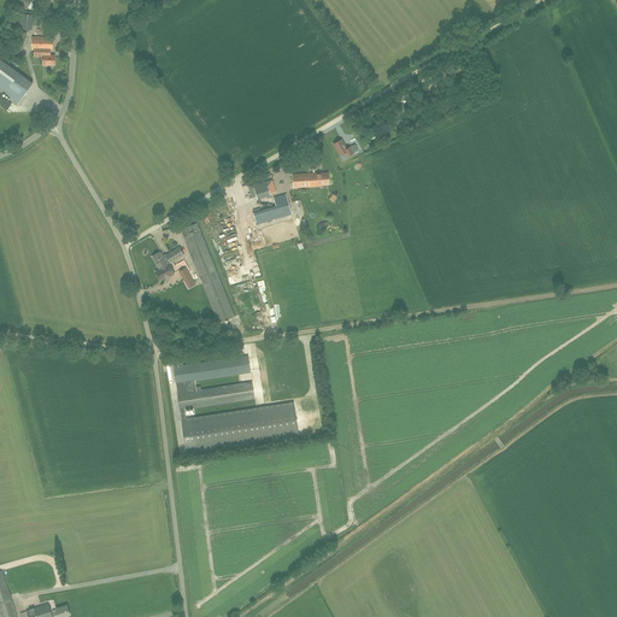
[(10,0),(27,11),(33,0),(10,0)]
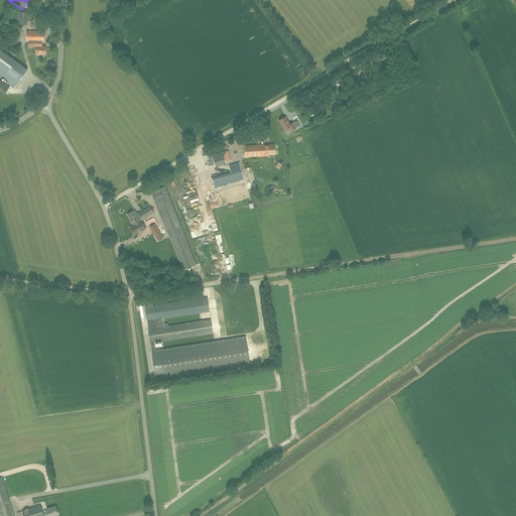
[(11,23),(27,25),(28,13),(13,11),(11,23)]
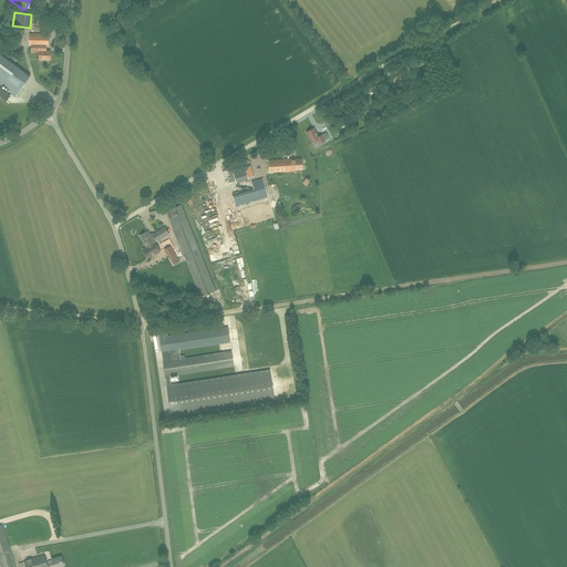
[(20,49),(26,31),(19,29),(13,49),(19,51),(20,49)]
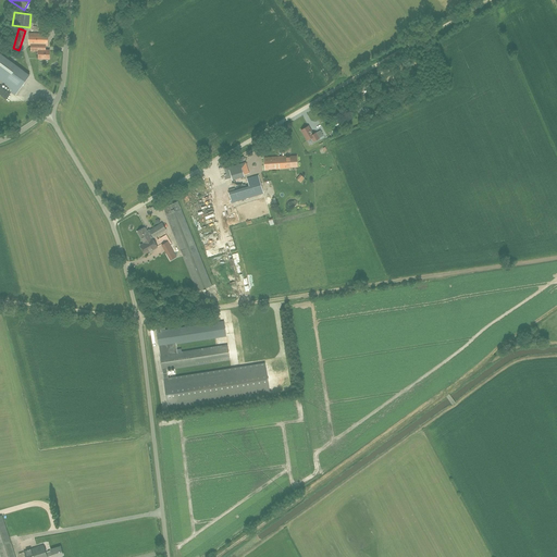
[(39,51),(39,59),(50,59),(50,50),(46,50),(46,46),(48,46),(48,34),(29,34),(29,46),(32,46),(32,51),(39,51)]
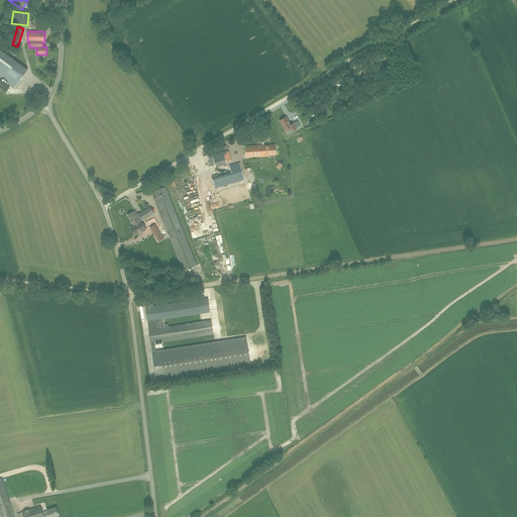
[(0,49),(0,75),(12,84),(10,85),(14,88),(27,71),(0,49)]
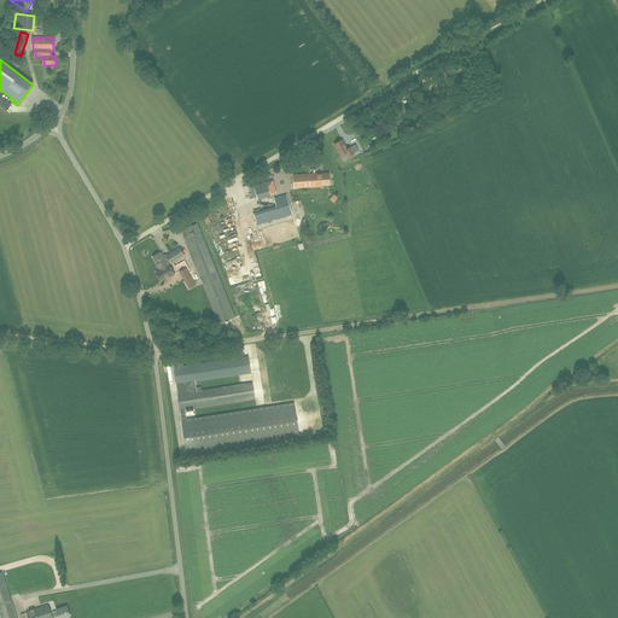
[(349,157),(355,153),(351,147),(348,150),(343,140),(334,145),(342,156),(347,153),(349,157)]
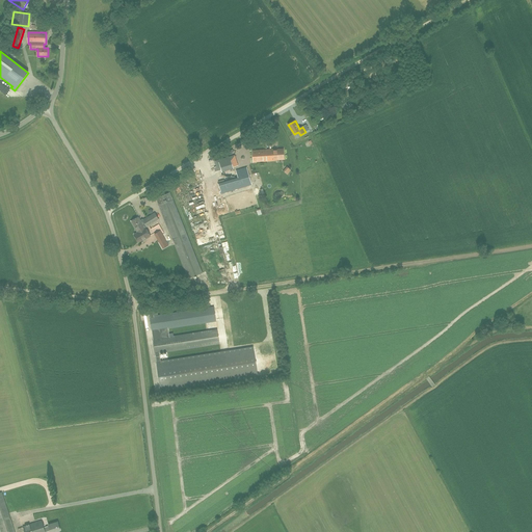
[(52,134),(47,136),(55,155),(61,152),(52,134)]
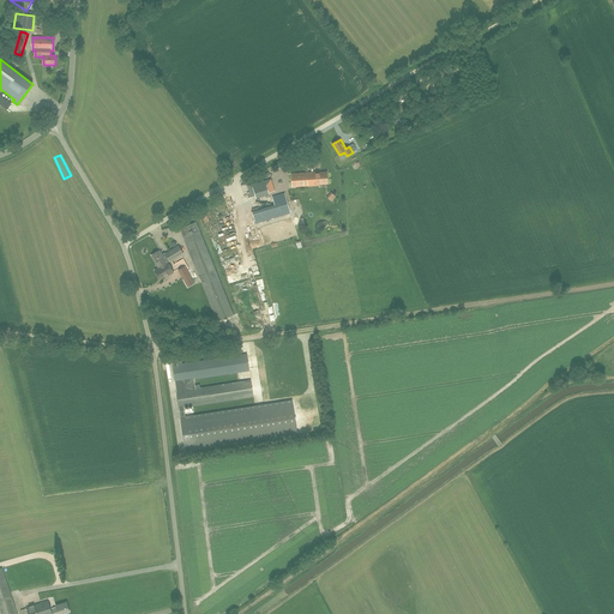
[(318,185),(329,184),(327,173),(317,173),(317,172),(293,174),(293,187),(318,186),(318,185)]
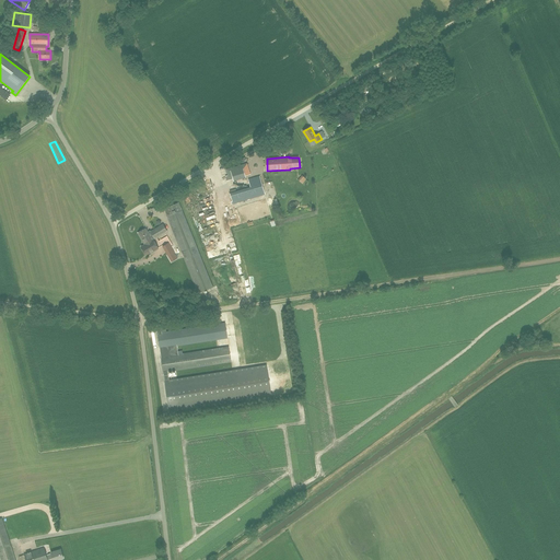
[(233,176),(235,183),(247,178),(246,173),(233,176)]
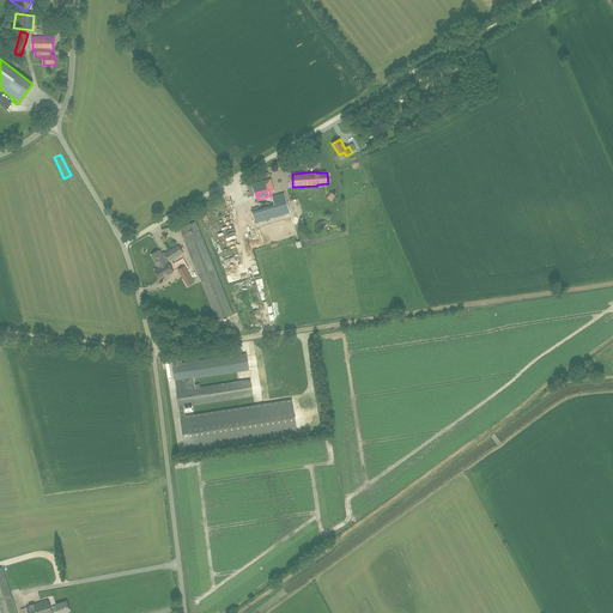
[(285,193),(272,196),(275,206),(253,212),(255,223),(290,212),(285,193)]
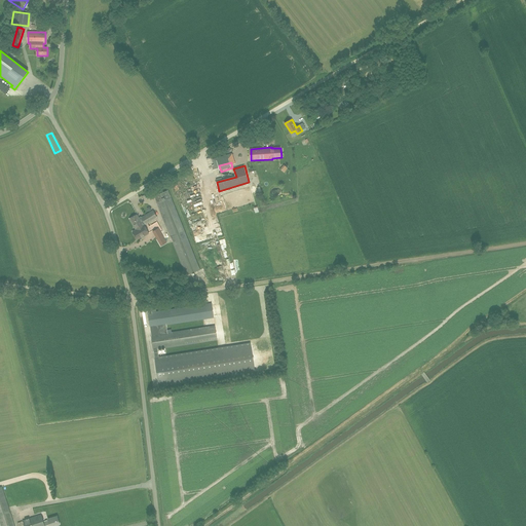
[(254,193),(260,191),(257,183),(251,186),(254,193)]
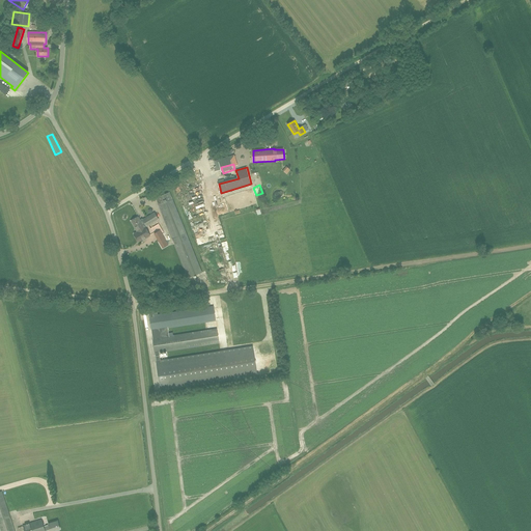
[(189,278),(202,273),(169,192),(156,198),(189,278)]
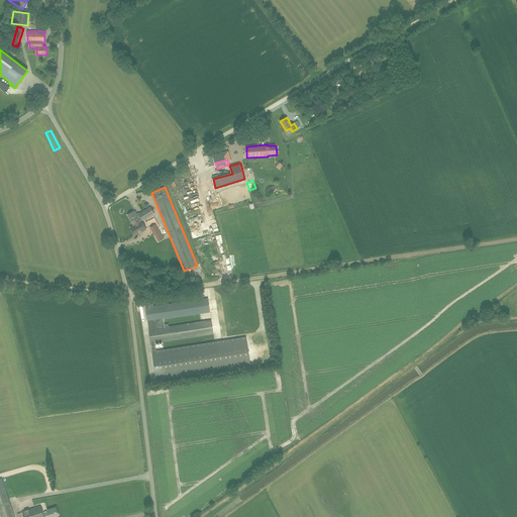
[(134,226),(141,221),(143,220),(143,221),(154,214),(150,207),(138,214),(136,215),(134,212),(128,215),(134,226)]
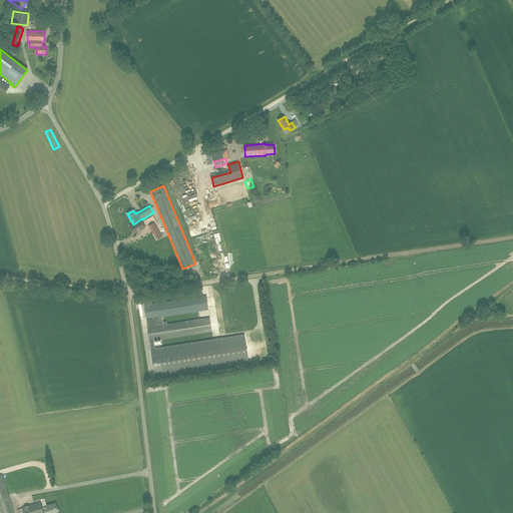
[(140,219),(133,224),(129,226),(133,233),(140,229),(140,230),(145,227),(140,219)]
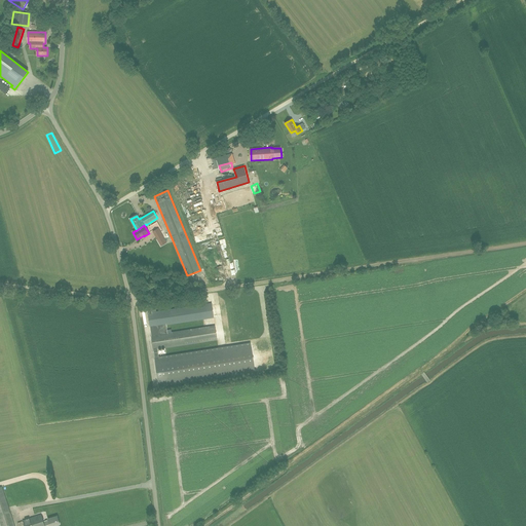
[(166,242),(160,231),(158,228),(152,231),(154,235),(161,246),(166,242)]
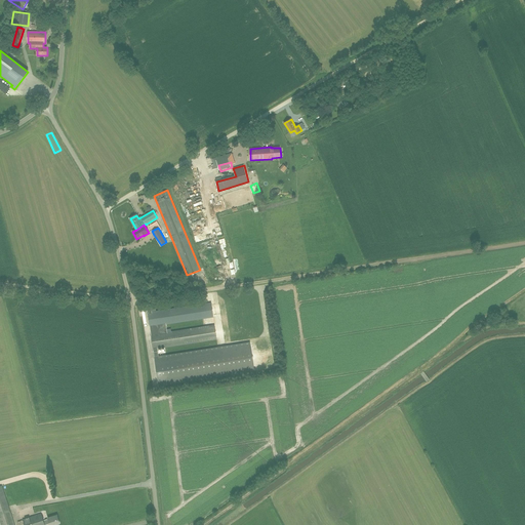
[(145,336),(147,351),(154,350),(155,357),(159,387),(254,371),(250,342),(159,357),(157,349),(248,334),(246,321),(167,332),(166,324),(245,313),(243,298),(152,312),(152,311),(156,311),(155,305),(148,306),(149,313),(148,313),(150,327),(152,335),(145,336)]
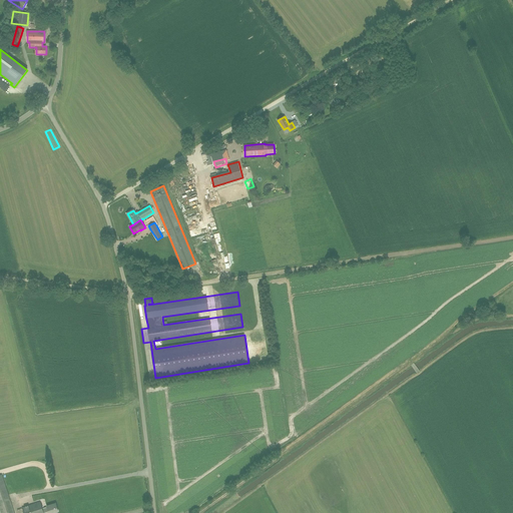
[(14,512),(2,475),(0,475),(0,512),(14,512)]
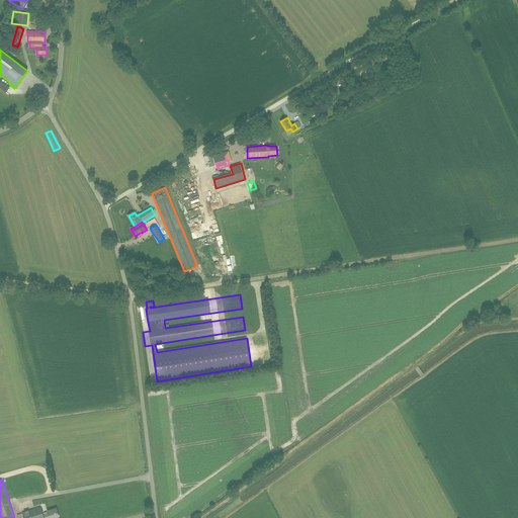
[(49,517),(54,517),(59,516),(57,509),(48,512),(42,514),(40,507),(23,513),(24,517),(45,517),(49,517)]
